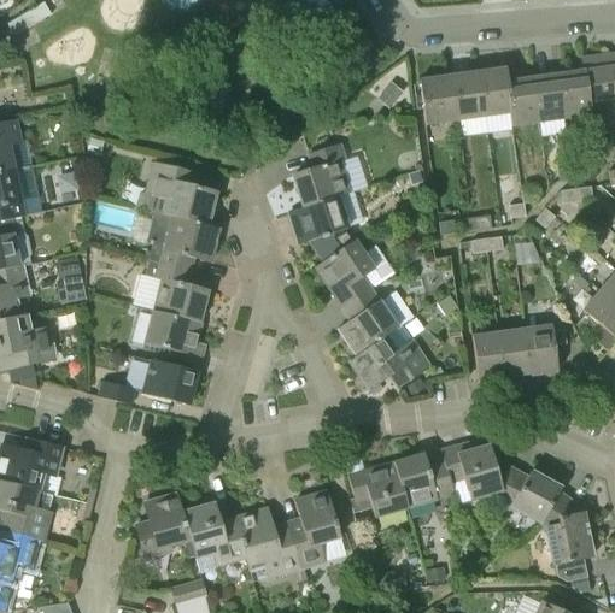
[(45,0),(13,18),(7,22),(15,35),(52,13),(45,0)]
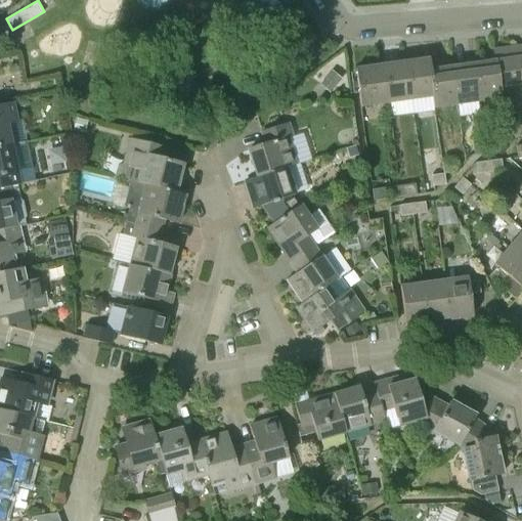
[(125,17),(124,0),(91,0),(92,18),(125,17)]
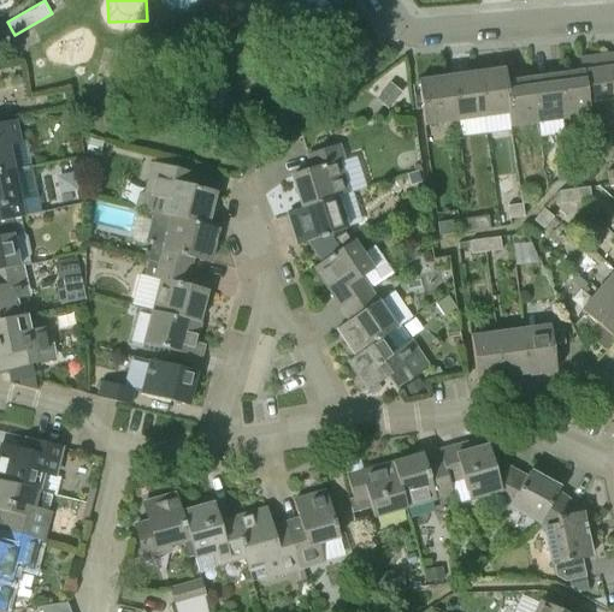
[(329,0),(347,27),(365,15),(354,0),(329,0)]
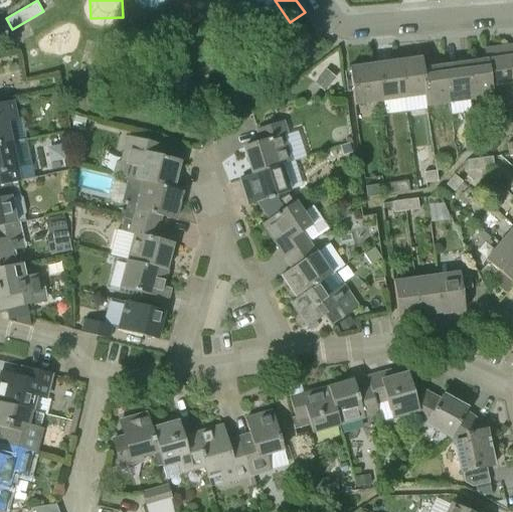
[(491,86),(493,84),(512,82),(512,74),(508,44),(485,47),(487,58),(491,86)]
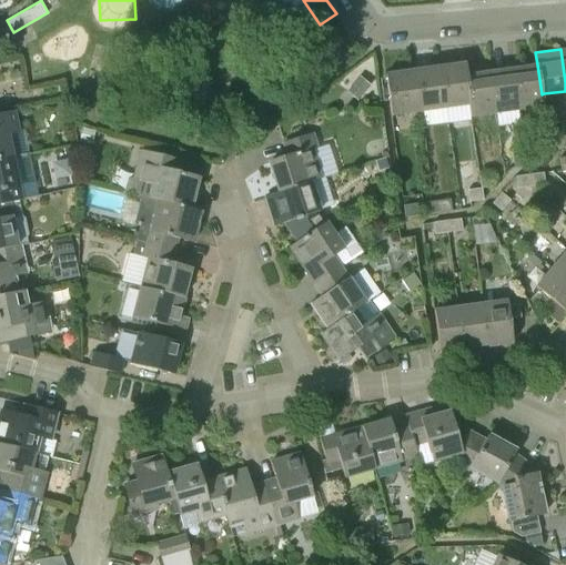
[(471,104),(467,74),(468,73),(467,61),(442,66),(447,107),(470,104),(471,104)]
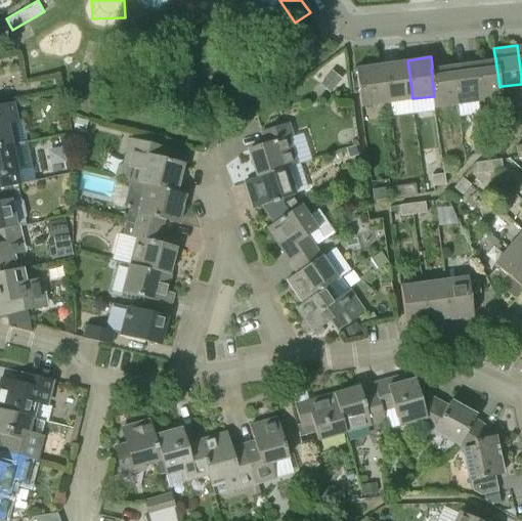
[(474,62),(480,100),(503,97),(502,86),(499,87),(495,59),(474,62)]
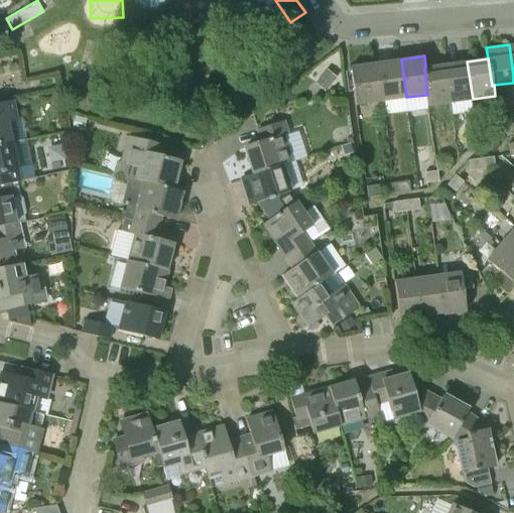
[(385,100),(406,97),(401,59),(379,61),(385,100)]
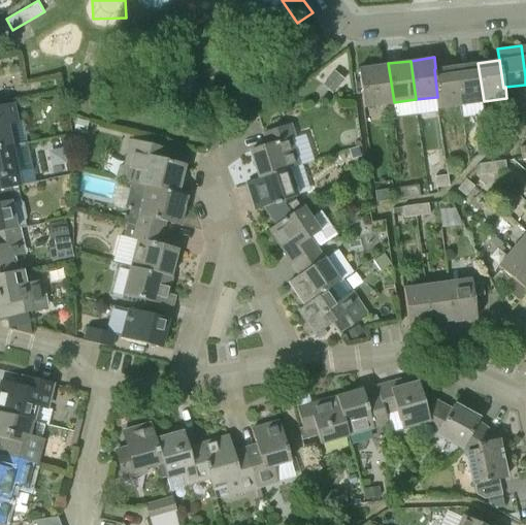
[(365,106),(394,102),(388,63),(360,67),(365,106)]
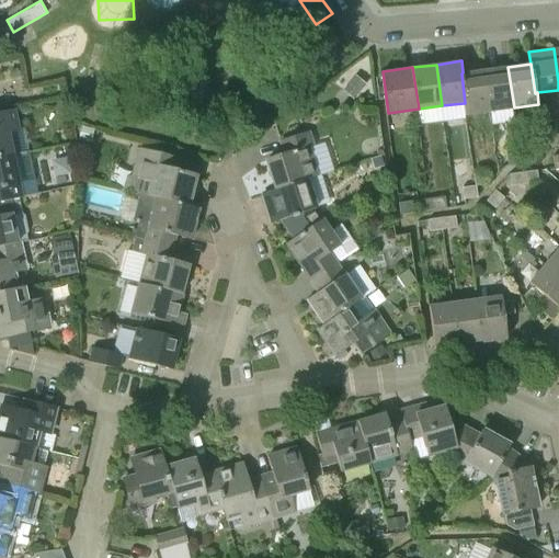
[(490,111),(514,107),(508,67),(485,70),(490,111)]
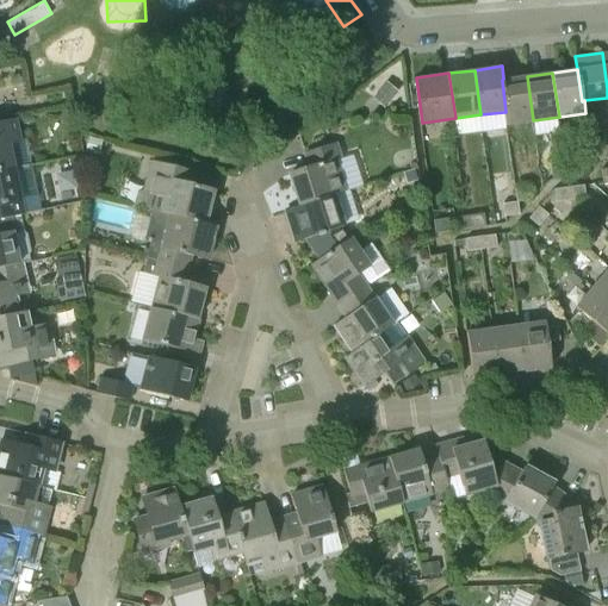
[(502,80),(506,112),(504,112),(507,124),(533,120),(527,76),(503,79),(502,80)]
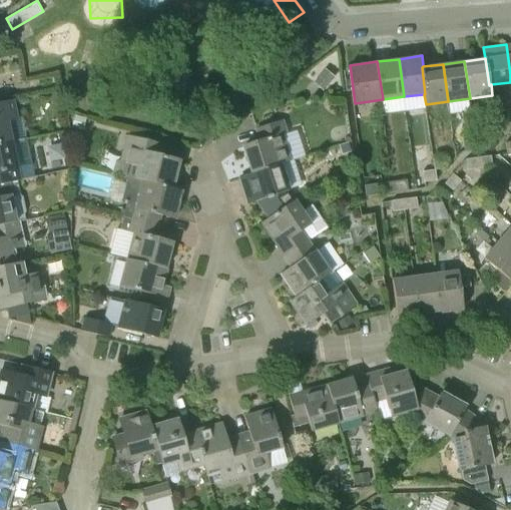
[(326,65),(315,80),(325,89),(336,74),(326,65)]
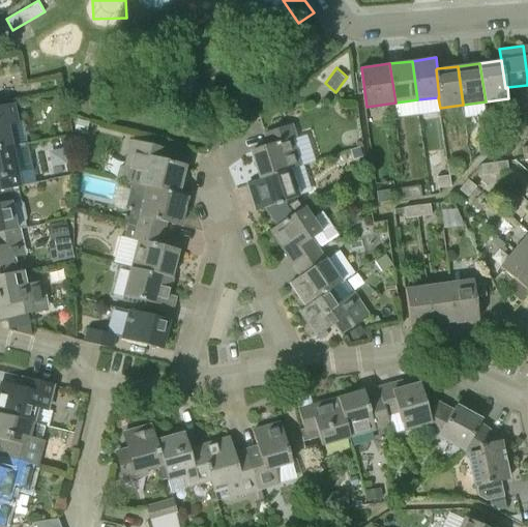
[(56,94),(52,101),(62,108),(66,101),(56,94)]
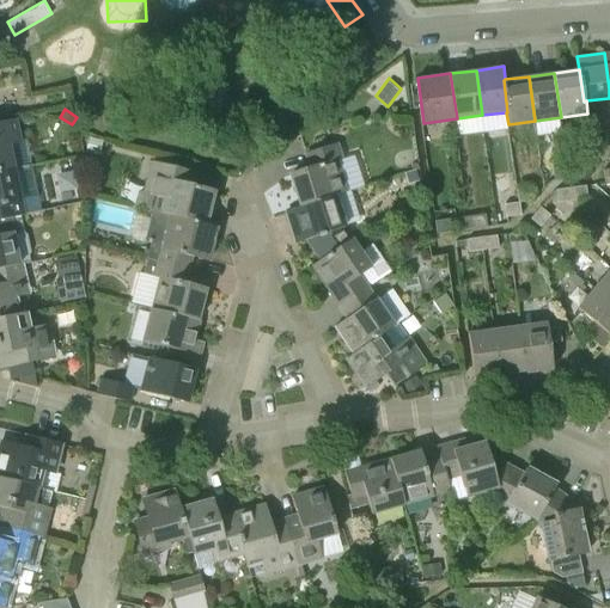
[(0,170),(17,166),(11,143),(22,141),(17,116),(0,120),(0,170)]
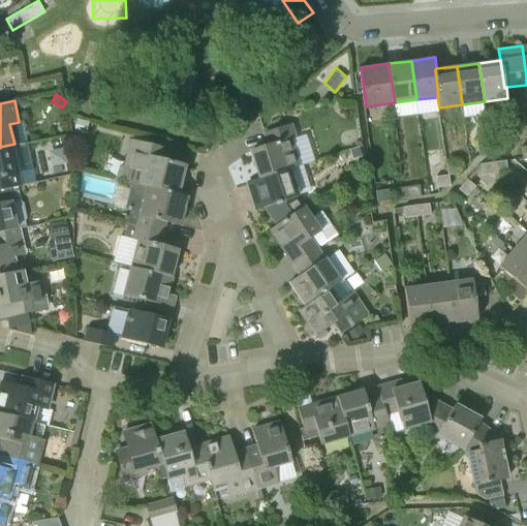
[(90,119),(79,116),(75,130),(87,132),(90,119)]
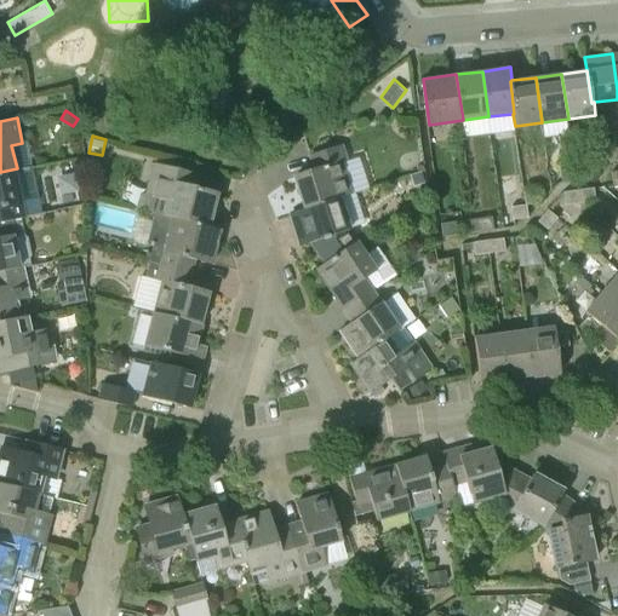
[(316,168),(296,176),(305,207),(342,196),(354,193),(344,160),(348,159),(343,144),(312,155),(316,168)]
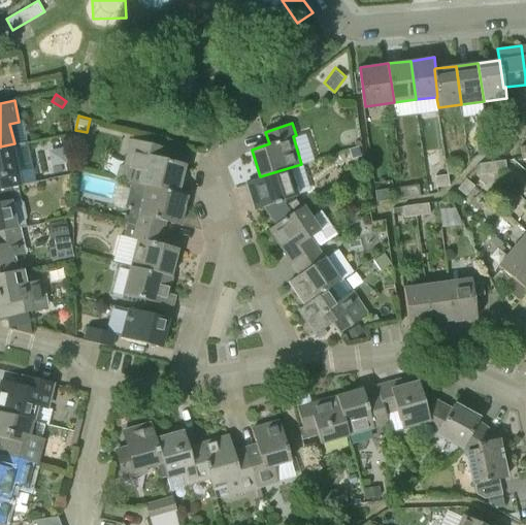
[(117,176),(132,181),(178,192),(186,164),(157,157),(160,144),(139,139),(131,137),(125,163),(120,162),(117,176)]
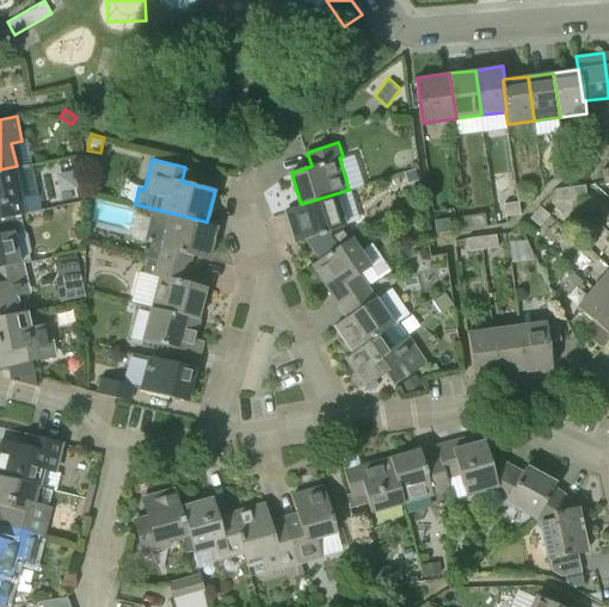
[(568,162),(570,175),(585,173),(583,161),(568,162)]
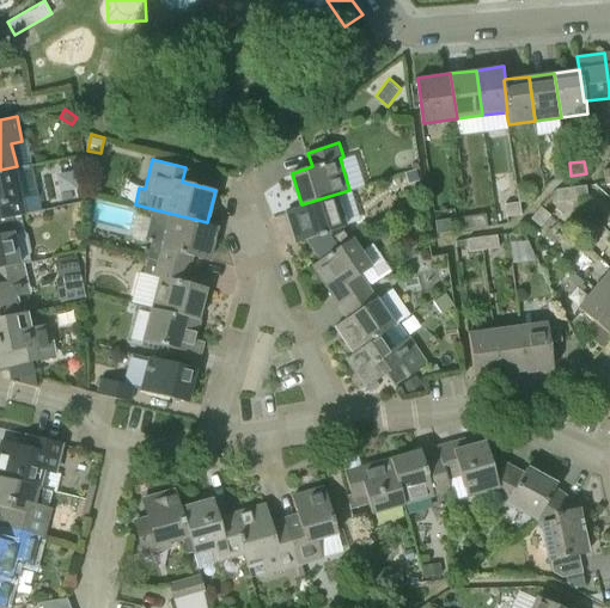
[(556,178),(571,176),(569,163),(554,165),(556,178)]
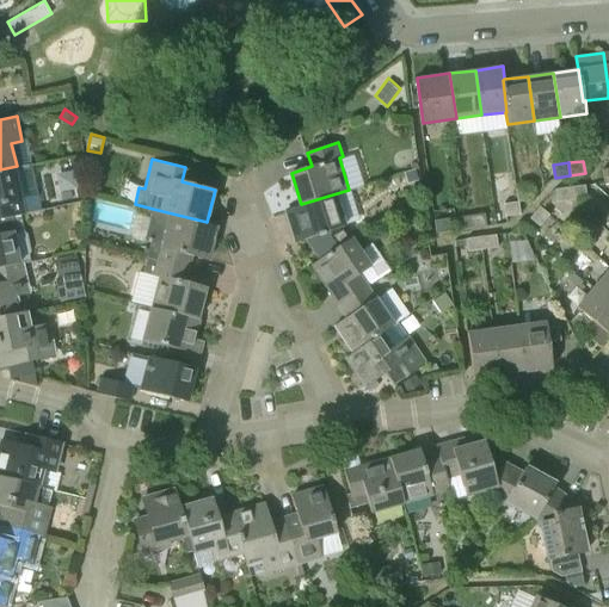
[(0,218),(14,215),(14,214),(25,211),(17,166),(0,169),(0,218)]
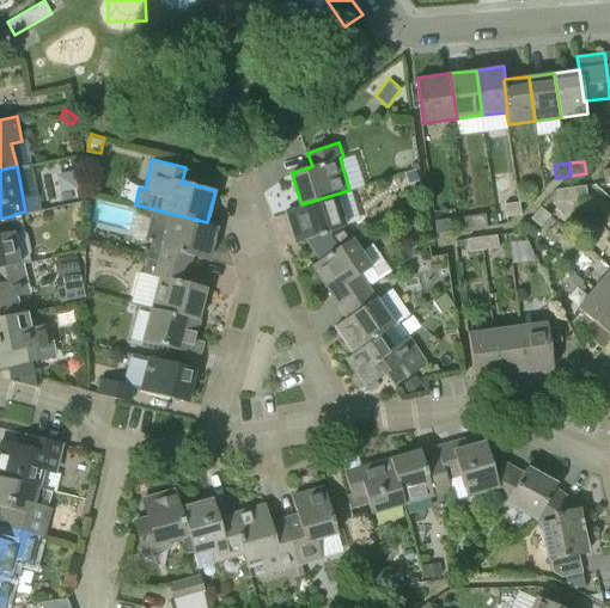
[(404,171),(407,177),(413,180),(418,179),(415,169),(404,171)]
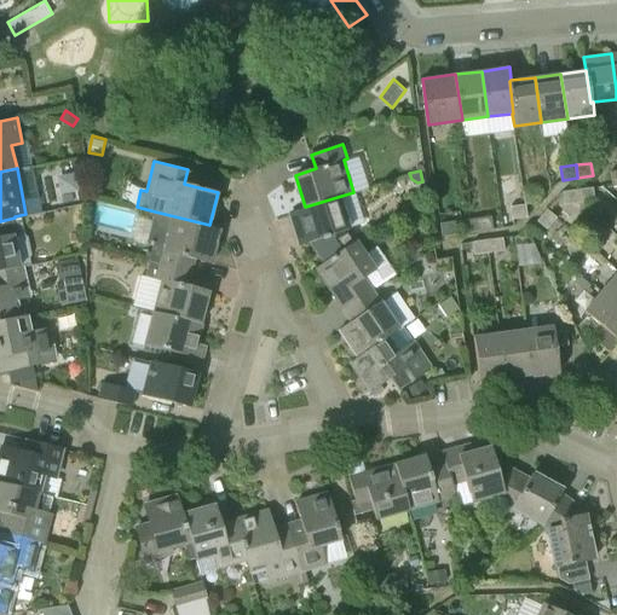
[(578,187),(580,201),(595,198),(594,185),(578,187)]
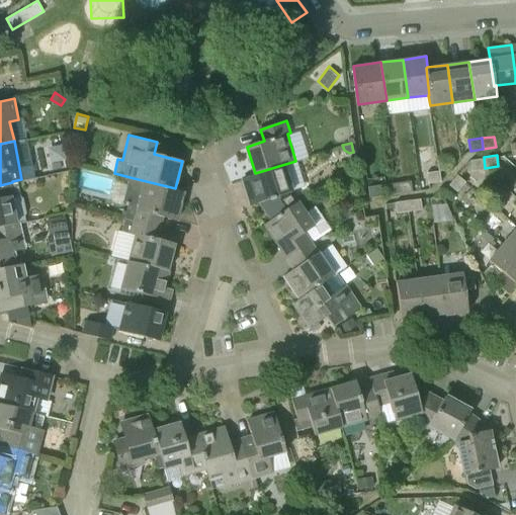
[(438,159),(440,170),(453,168),(451,157),(438,159)]
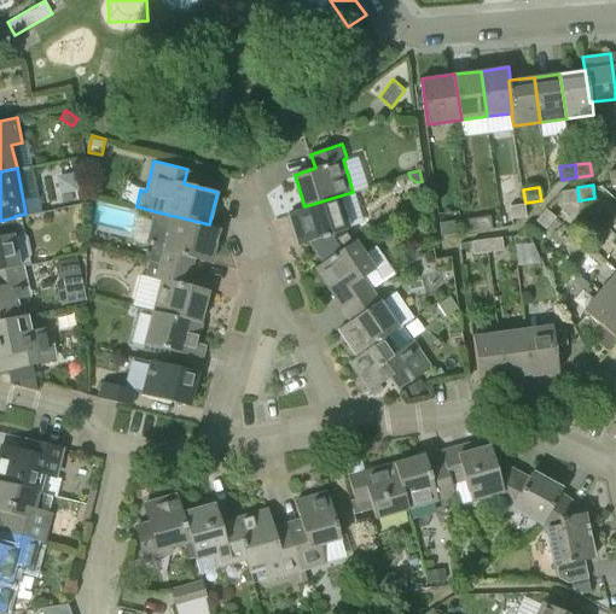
[(564,203),(579,200),(577,187),(563,189),(564,203)]
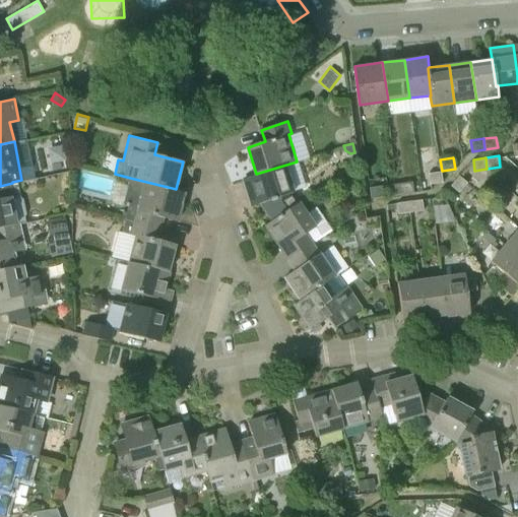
[(261,202),(273,219),(301,201),(302,200),(296,190),(295,190),(286,165),(256,174),(247,177),(256,204),(261,202)]
